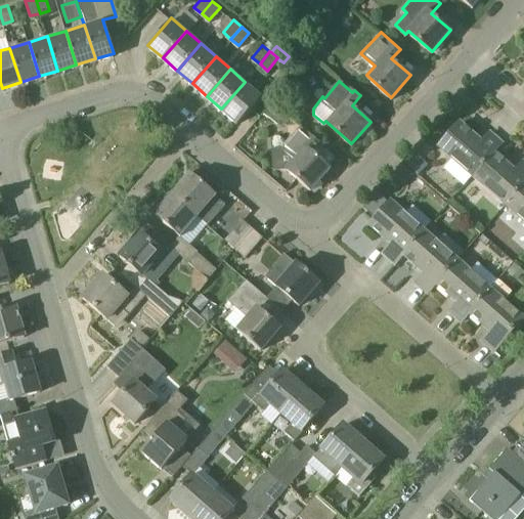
[(236,122),(260,94),(245,82),(221,109),(236,122)]
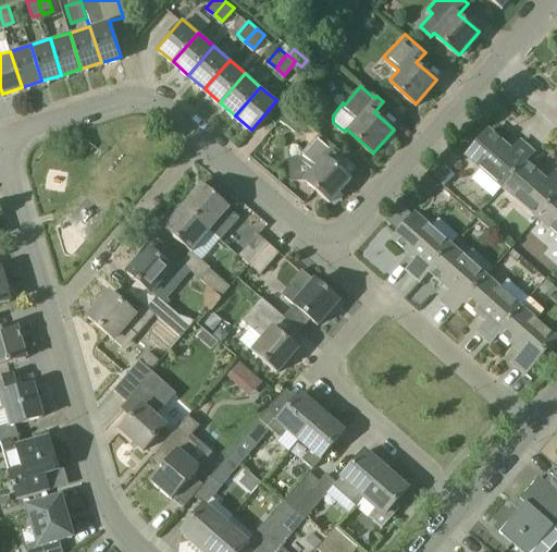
[(280,119),(295,130),(302,118),(288,107),(280,119)]
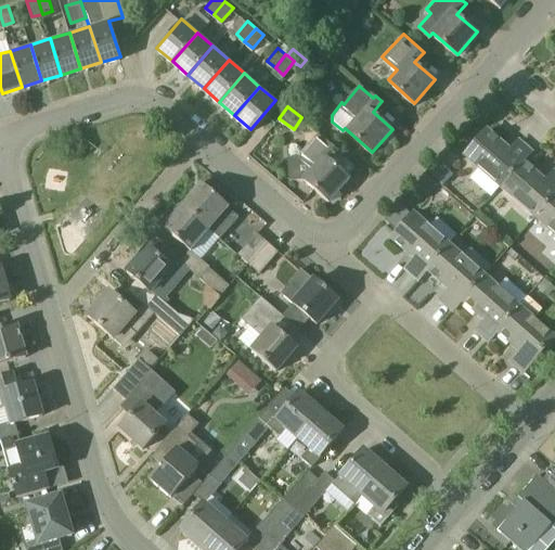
[(518,138),(510,148),(487,127),(465,152),(500,183),(523,158),(531,149),(518,138)]
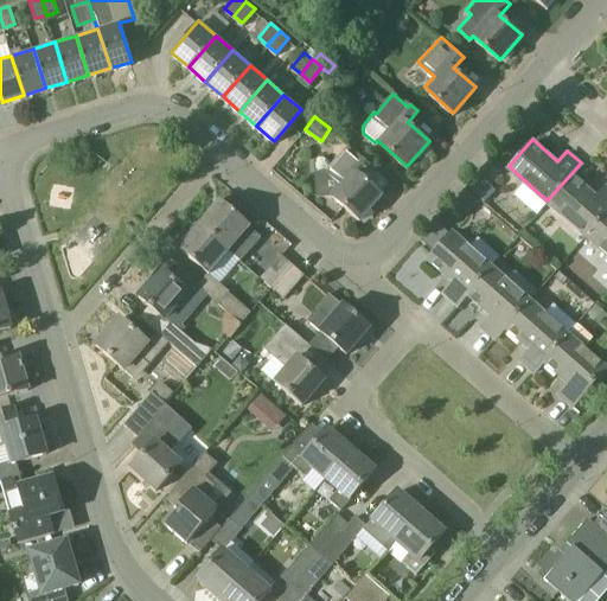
[(382,193),(379,191),(359,174),(369,162),(347,144),(325,168),(340,183),(331,193),(359,218),(382,193)]
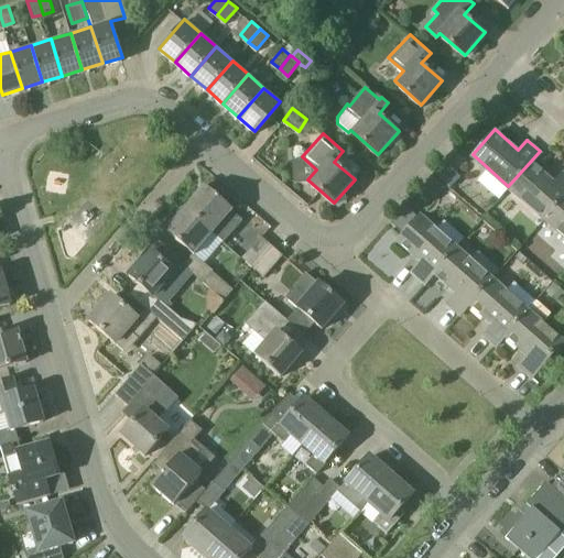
[(553,181),(531,161),(508,186),(544,217),(563,194),(563,172),(562,171),(553,181)]
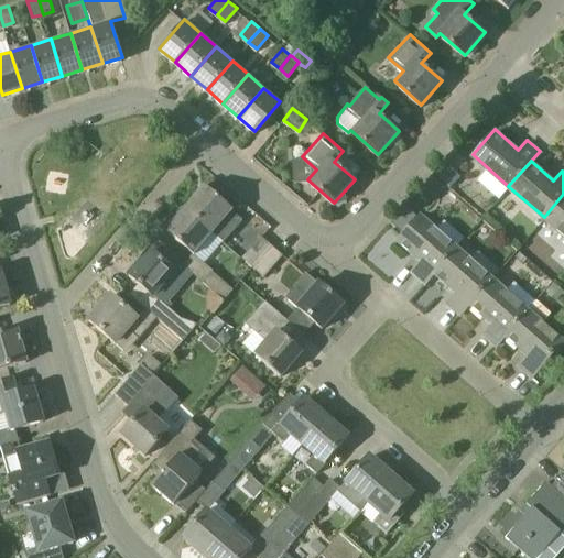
[(456,178),(455,170),(449,164),(438,175),(449,185),(456,178)]
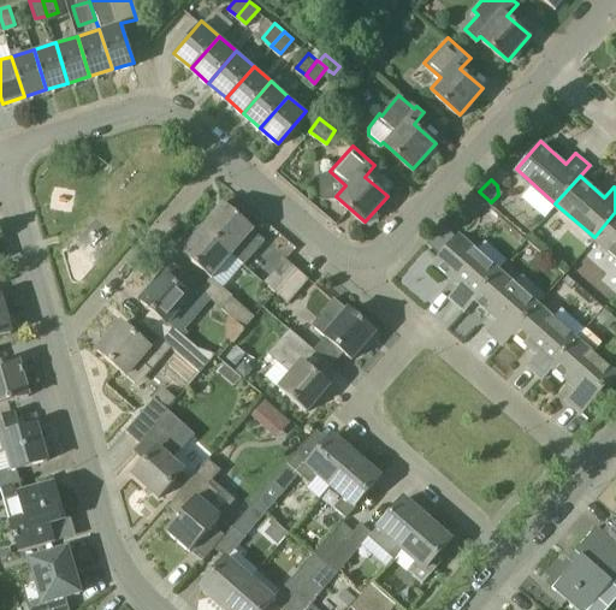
[(242,218),(250,207),(234,193),(224,202),(223,201),(202,225),(232,252),(234,252),(243,260),(264,237),(242,218)]
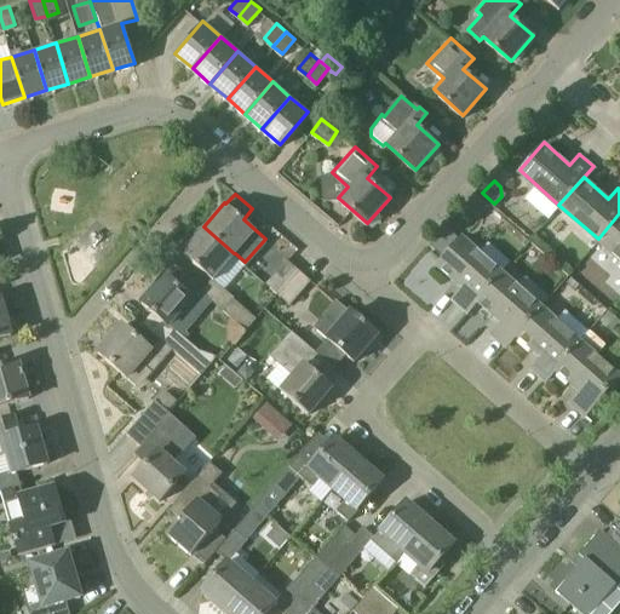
[(619,213),(598,239),(619,258),(619,213)]
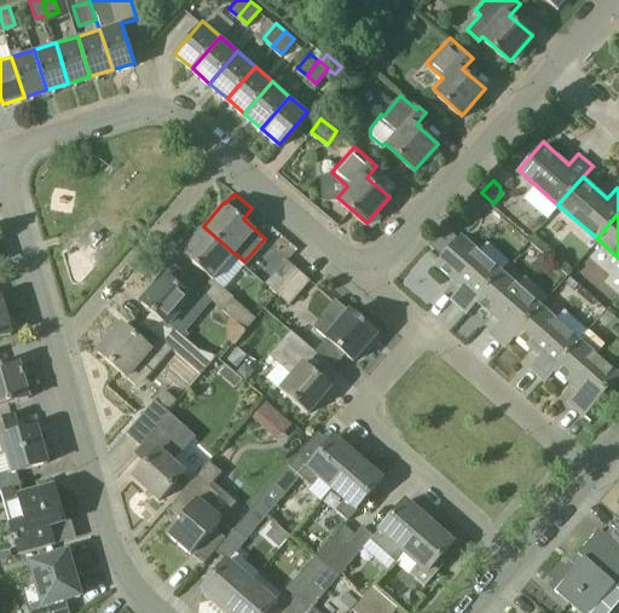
[(429,241),(445,253),(460,236),(444,224),(429,241)]
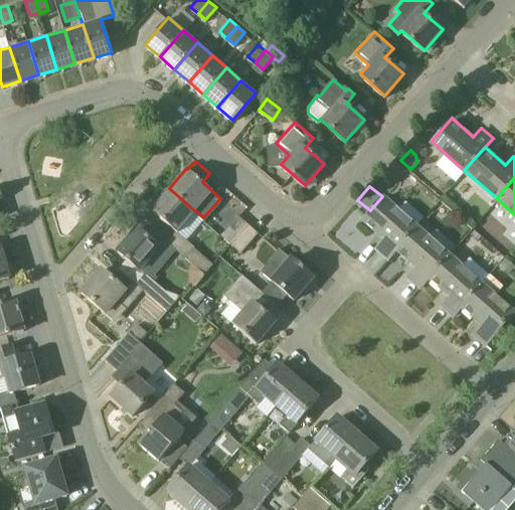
[(151,208),(176,229),(178,230),(185,222),(193,211),(194,210),(169,188),(151,208)]
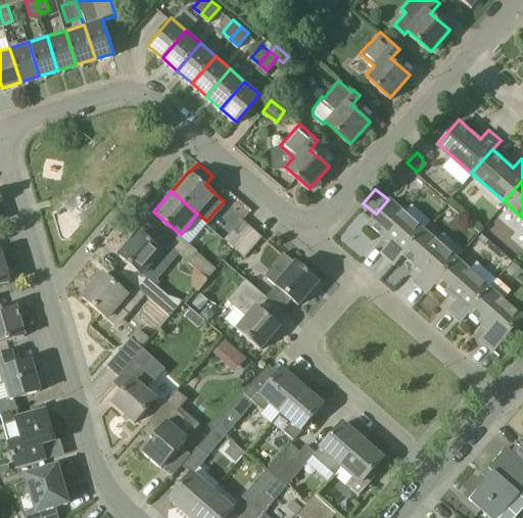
[(423,228),(405,212),(388,198),(388,199),(376,214),(369,222),(390,240),(382,250),(394,261),(402,251),(423,228)]
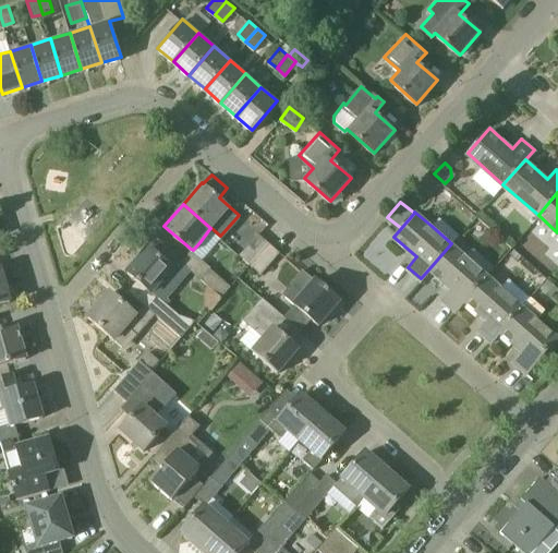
[(241,231),(229,244),(250,262),(268,240),(257,231),(250,240),(241,231)]
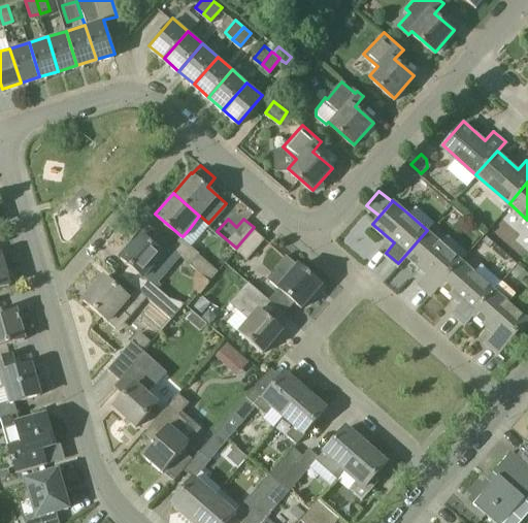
[(246,257),(264,236),(254,227),(236,248),(246,257)]
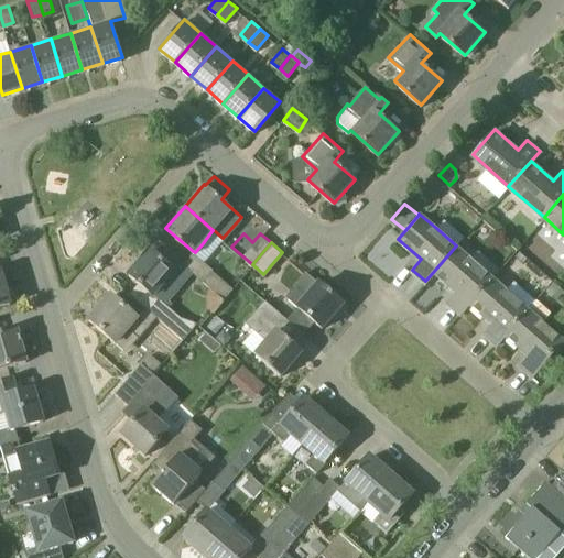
[(469,302),(491,276),(456,245),(434,271),(456,291),(447,301),(461,312),(469,302)]
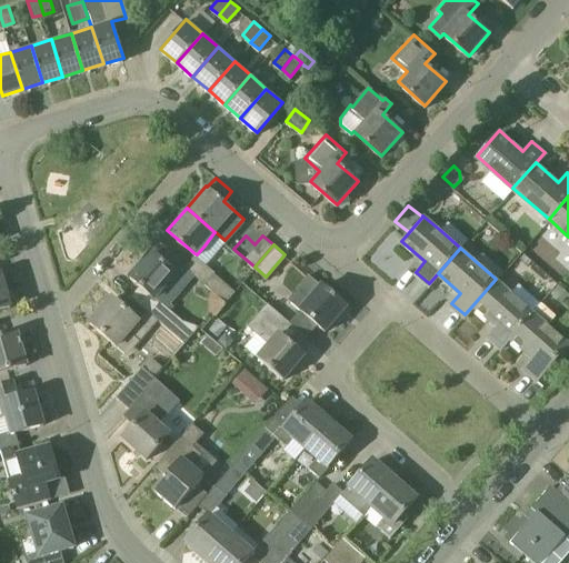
[(175,255),(168,264),(151,250),(129,274),(140,283),(155,298),(147,308),(147,309),(158,319),(159,318),(185,341),(199,324),(183,319),(170,308),(173,304),(170,301),(195,273),(185,264),(175,255)]
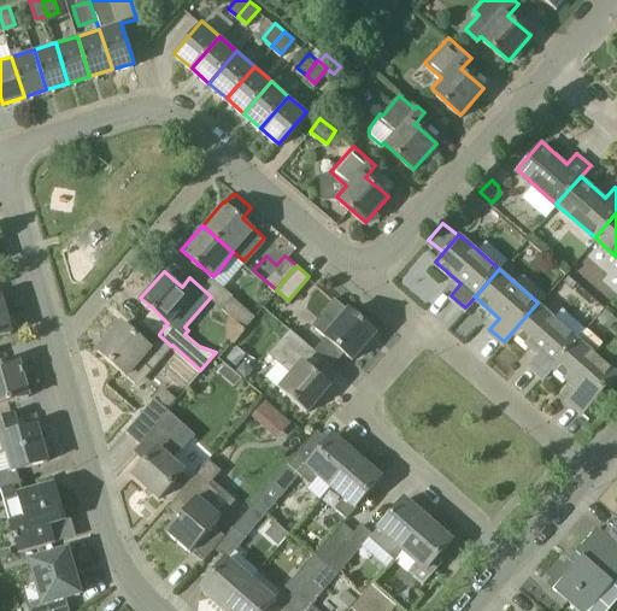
[(0,294),(0,333),(11,330),(0,294)]
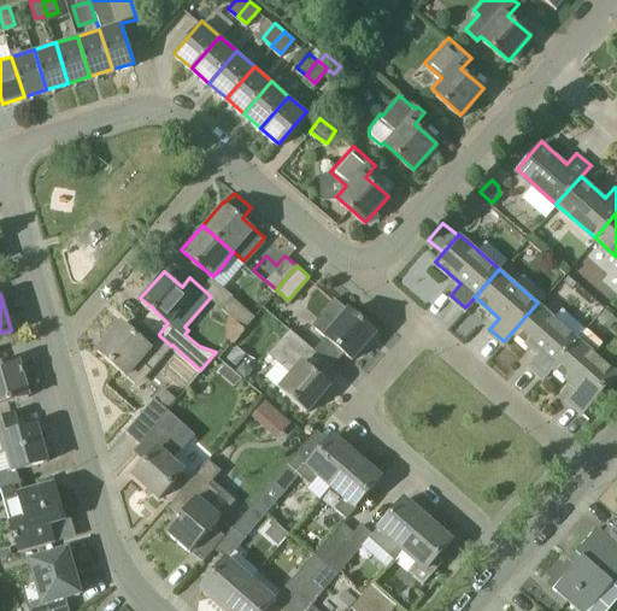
[(222,306),(230,313),(245,325),(254,315),(231,295),(222,306)]
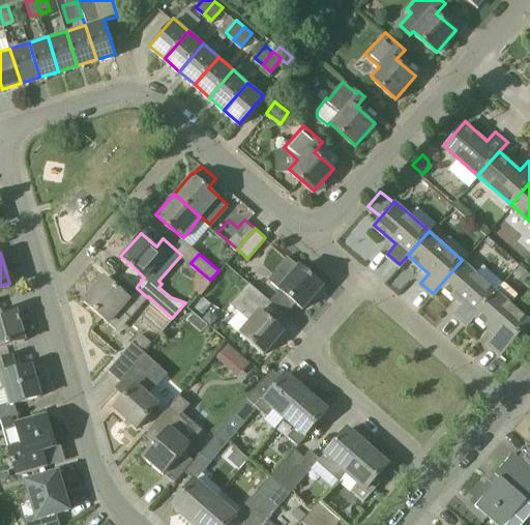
[(302,307),(322,284),(299,264),(287,254),(276,266),(277,267),(269,276),(278,286),(268,297),(284,311),(294,299),(302,307)]
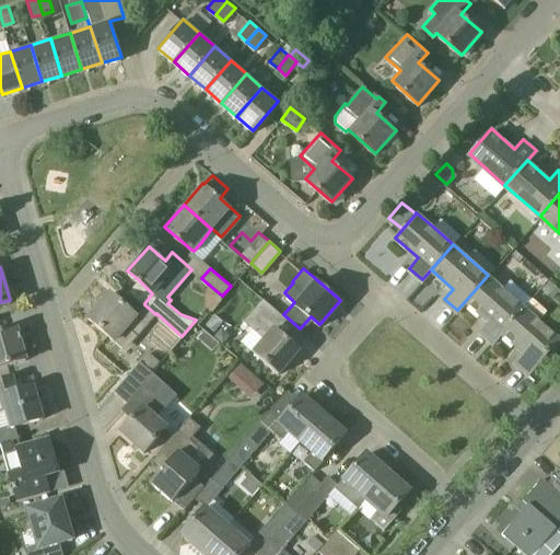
[(501,331),(523,305),(488,275),(466,300),(489,320),(479,330),(492,342),(501,331)]
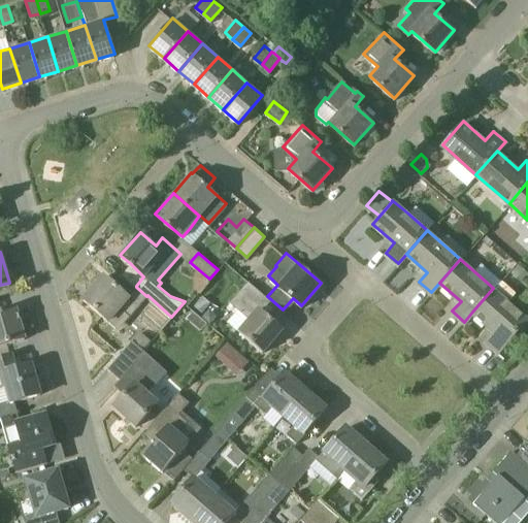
[(509,269),(521,279),(527,271),(517,261),(509,269)]
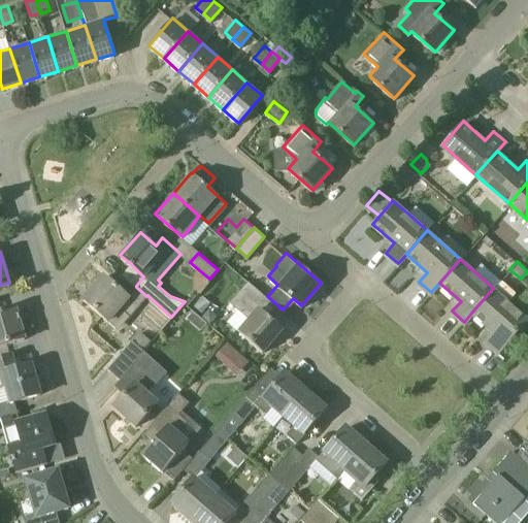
[(128,295),(120,288),(104,274),(84,298),(118,328),(146,296),(136,287),(128,295)]
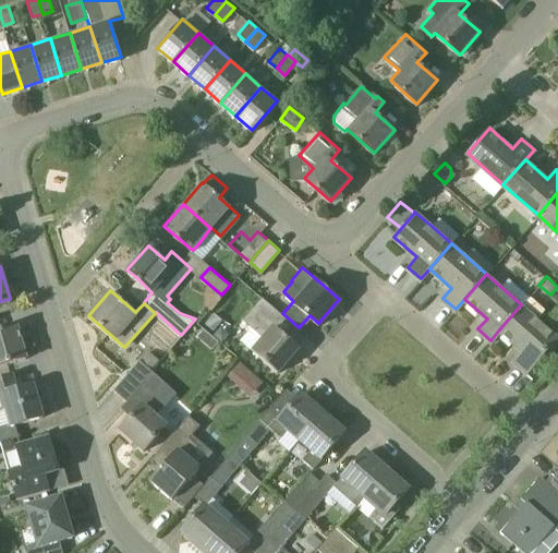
[(513,360),(526,371),(557,336),(536,317),(545,308),(530,295),(521,304),(499,329),(522,349),(513,360)]
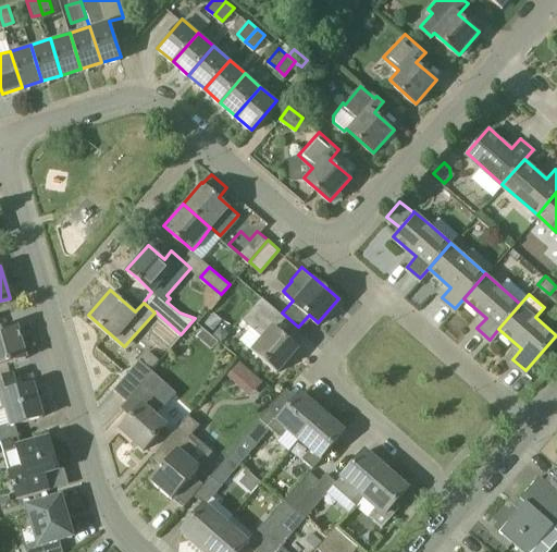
[(298,327),(282,313),(262,295),(243,317),(262,334),(250,347),(276,370),(297,346),(289,340),(299,329),(298,328),(298,327)]
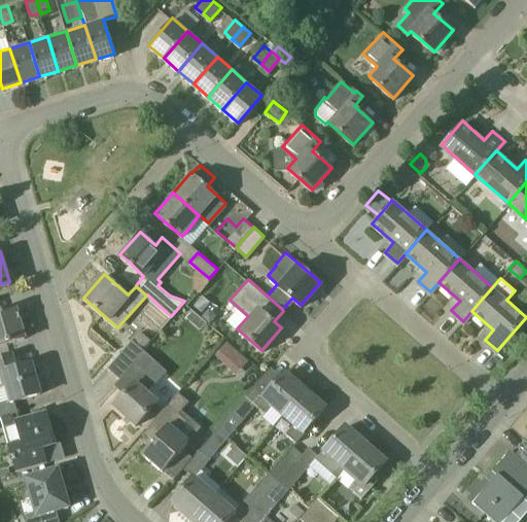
[(202,312),(212,301),(203,292),(192,304),(202,312)]
